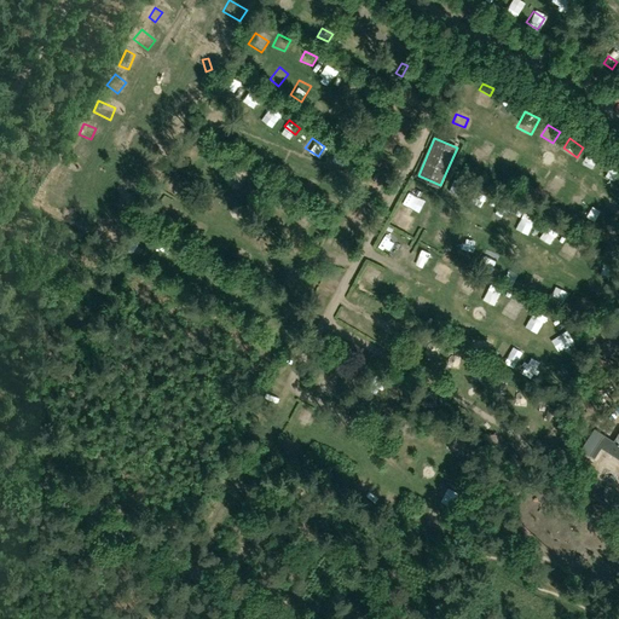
[(65,154),(76,161),(84,150),(73,143),(65,154)]
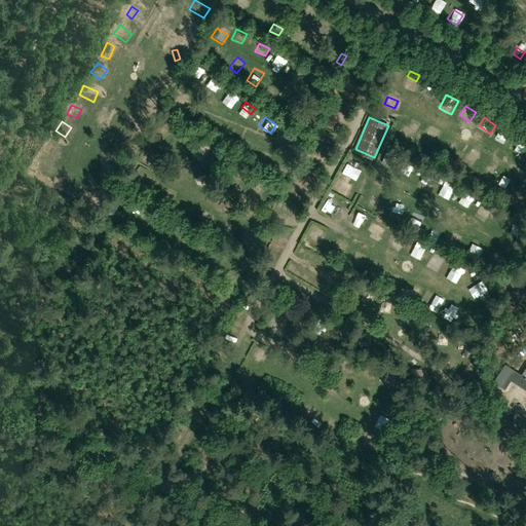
[(279,134),(288,137),(291,128),(283,125),(279,134)]
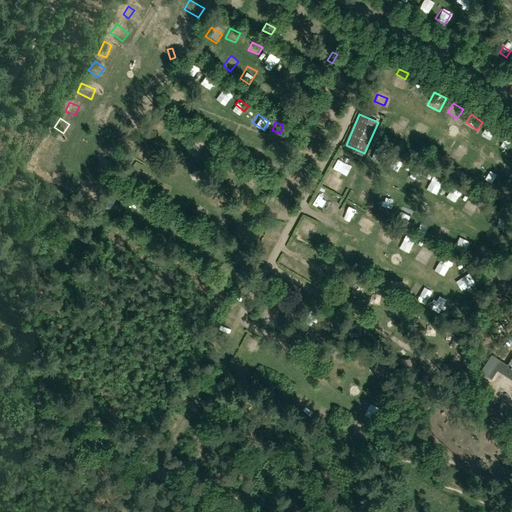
[(493,140),(497,129),(487,125),(483,136),(493,140)]
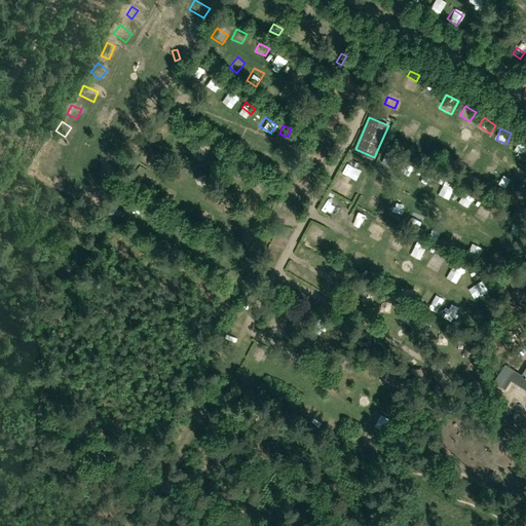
[(402,138),(407,142),(413,136),(408,130),(402,138)]
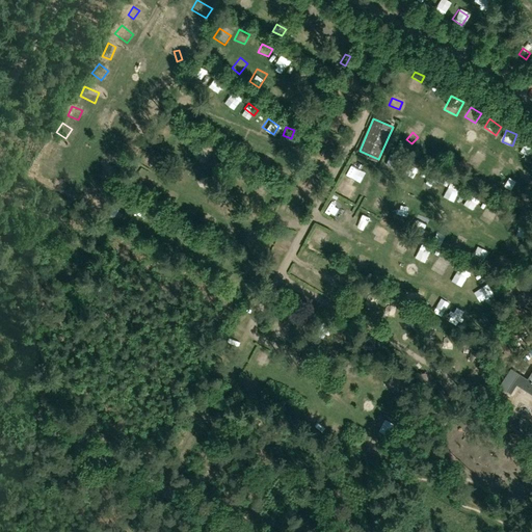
[(201,144),(197,150),(207,155),(210,150),(201,144)]
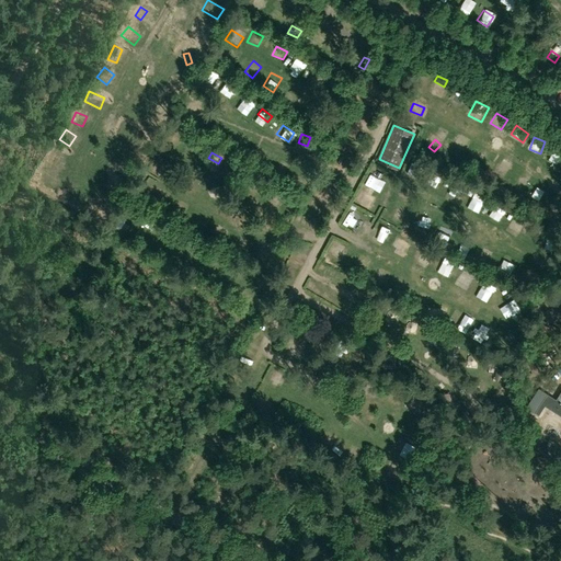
[(162,178),(165,165),(153,162),(150,173),(162,178)]
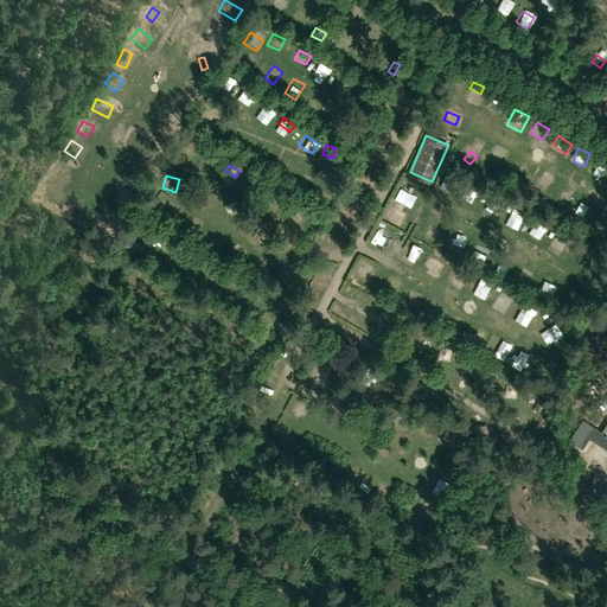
[(557,196),(563,186),(557,183),(551,192),(557,196)]
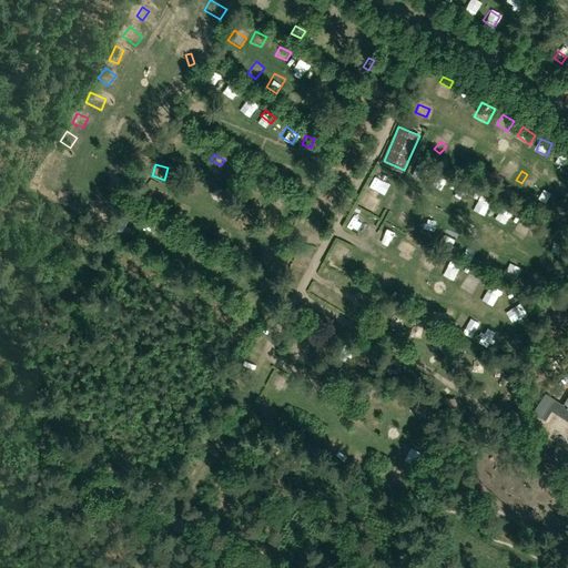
[(530,193),(537,181),(530,176),(523,189),(530,193)]
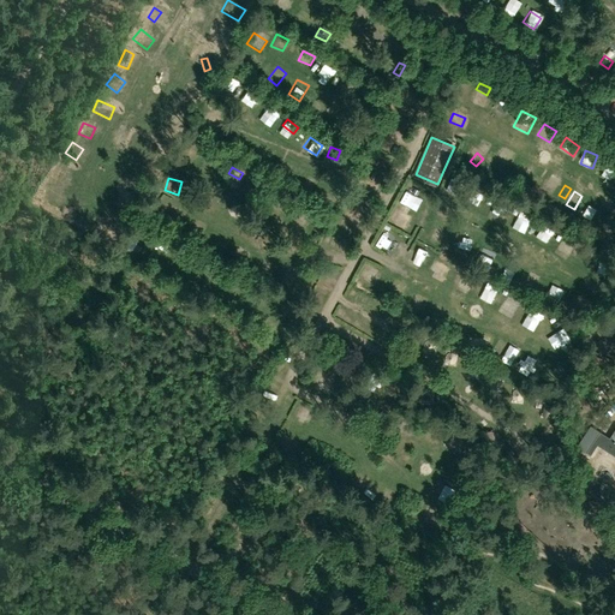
[(404,193),(399,207),(417,212),(421,198),(404,193)]
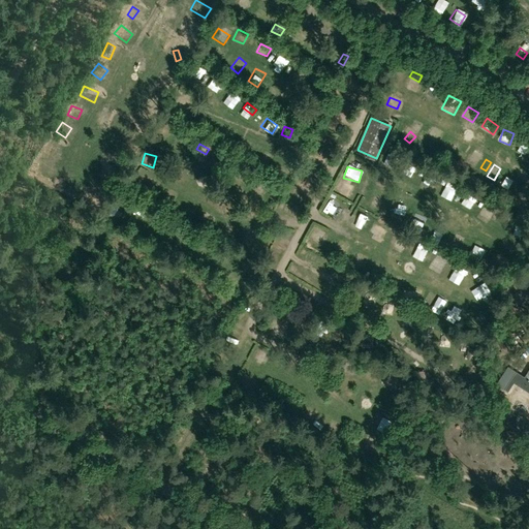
[(255,179),(253,185),(265,189),(267,183),(255,179)]
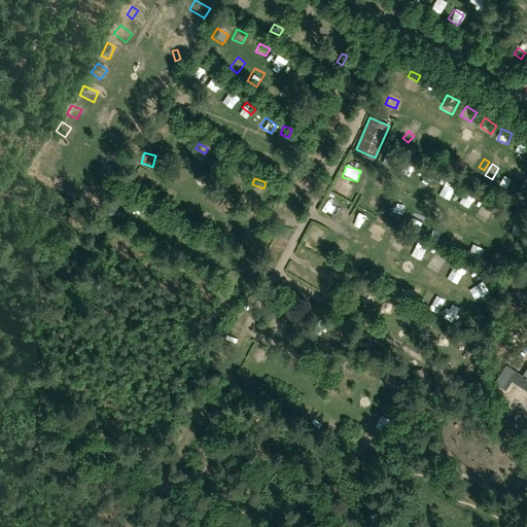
[(447,182),(442,194),(453,199),(458,188),(447,182)]
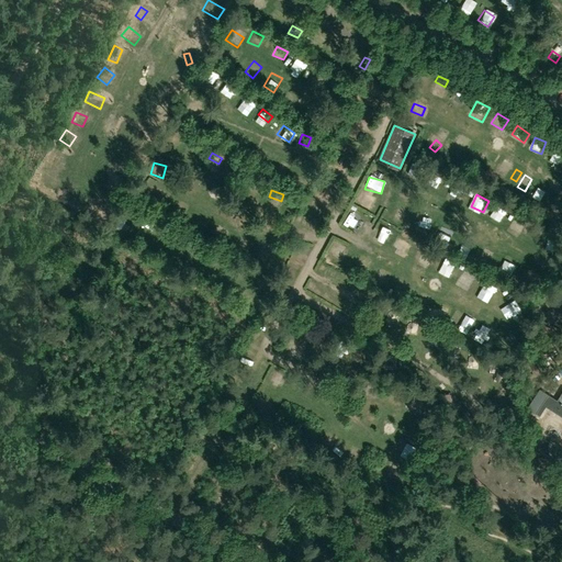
[(495,210),(492,218),(502,223),(506,214),(495,210)]
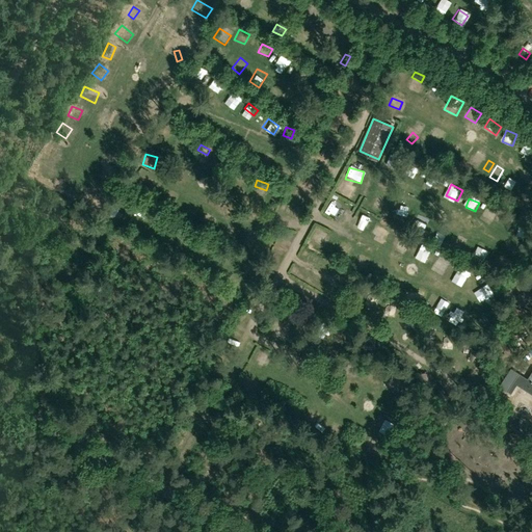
[(340,216),(334,213),(337,206),(325,202),(320,214),(338,221),(340,216)]
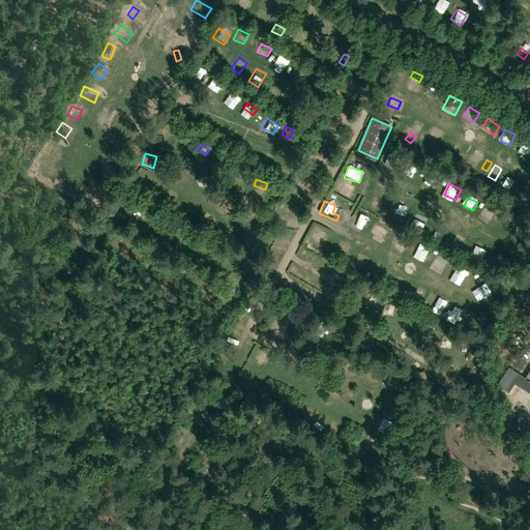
[(481,217),(491,222),(496,211),(486,207),(481,217)]
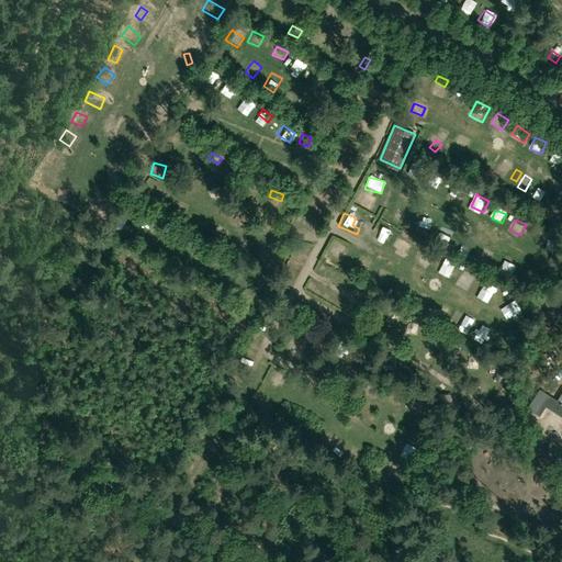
[(379,250),(385,244),(381,239),(374,246),(379,250)]
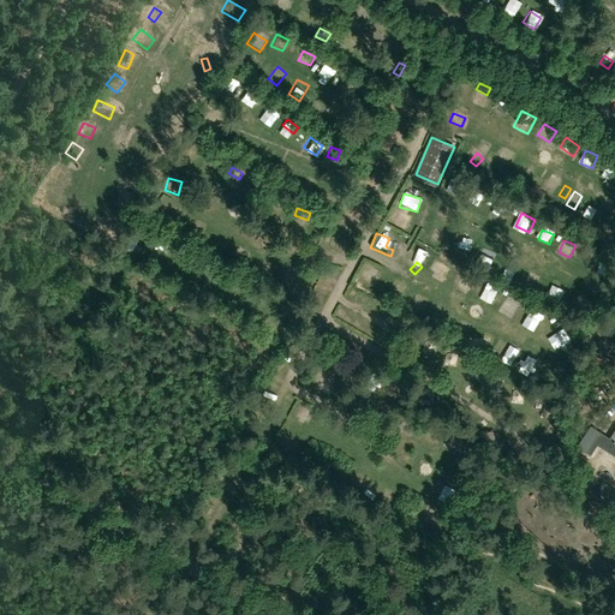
[(434,262),(429,274),(445,280),(449,267),(434,262)]
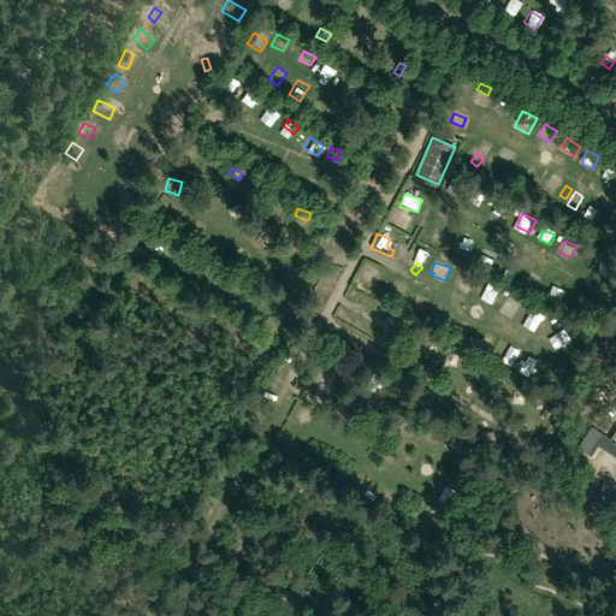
[(368,266),(360,274),(367,282),(375,274),(368,266)]
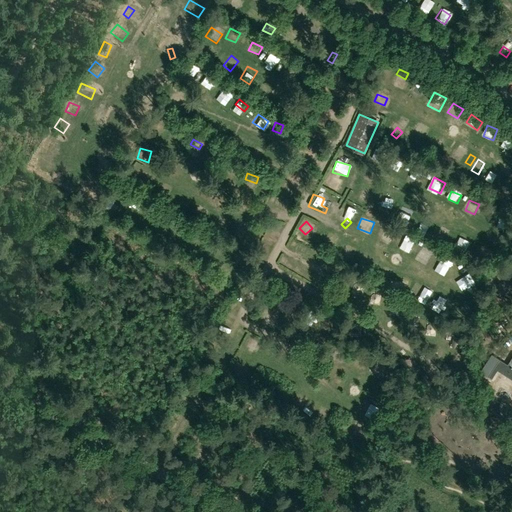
[(390,247),(397,234),(387,229),(381,242),(390,247)]
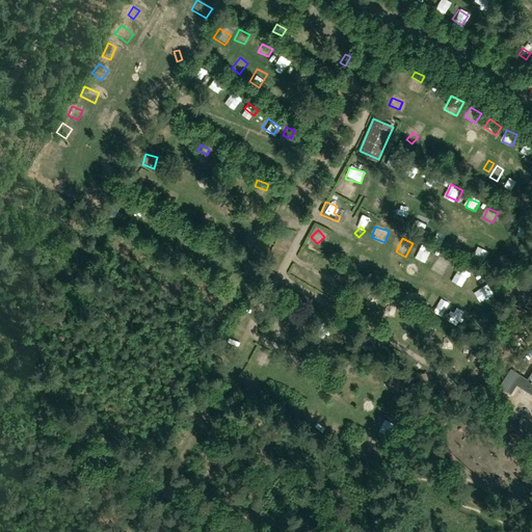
[(423,261),(426,257),(431,260),(434,254),(422,247),(417,258),(423,261)]
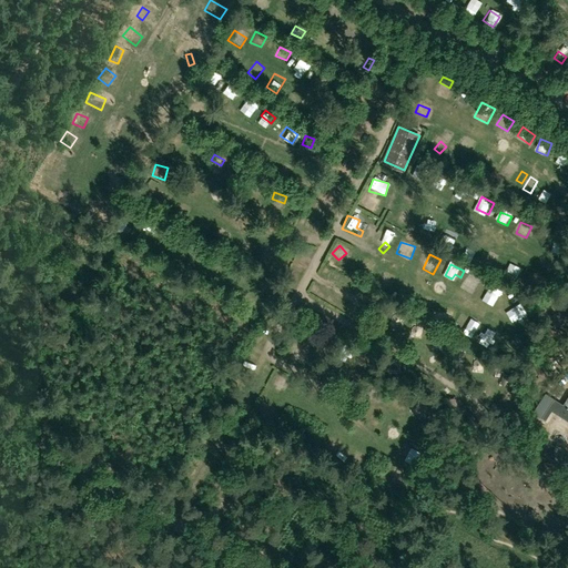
[(464,287),(477,294),(484,281),(469,274),(464,287)]
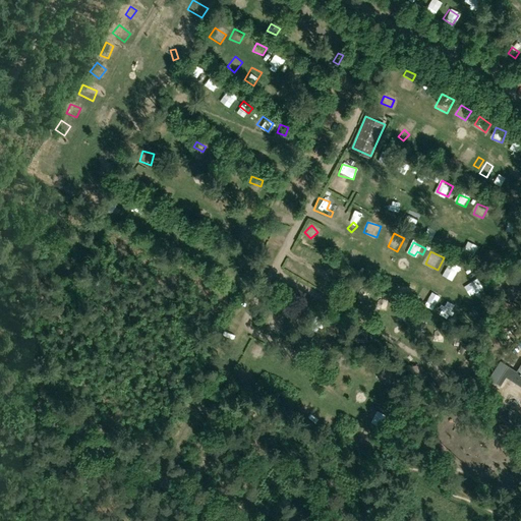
[(382,311),(389,311),(389,302),(381,303),(382,311)]
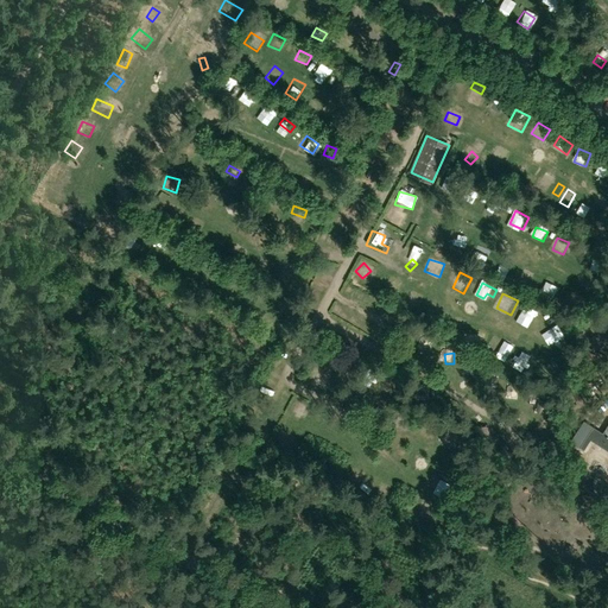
[(470,363),(462,367),(467,378),(475,374),(470,363)]
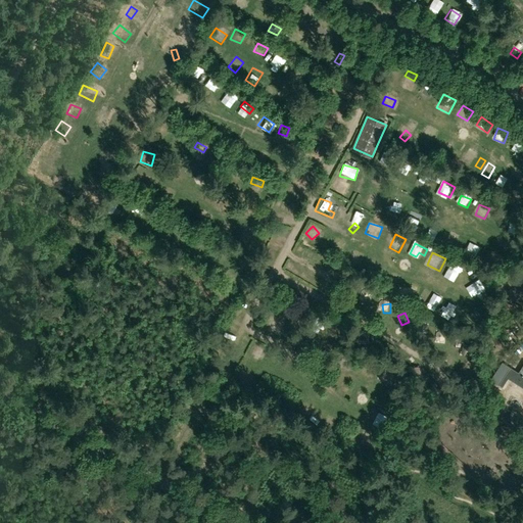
[(359,371),(371,376),(373,370),(362,366),(359,371)]
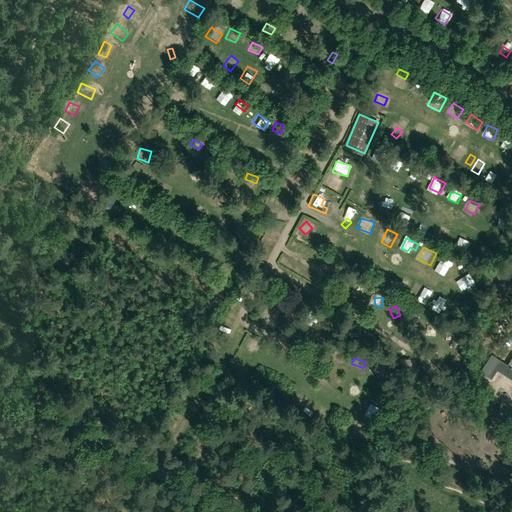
[(376,376),(380,366),(374,364),(370,374),(376,376)]
